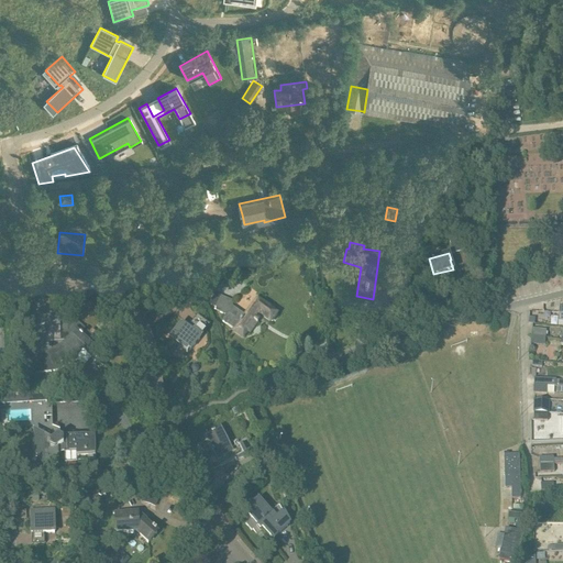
[(244,315),(232,306),(234,301),(220,295),(214,306),(221,308),(219,311),(225,315),(222,321),(233,329),(233,330),(242,338),(247,330),(250,331),(262,316),(268,321),(275,311),(256,298),(244,315)]
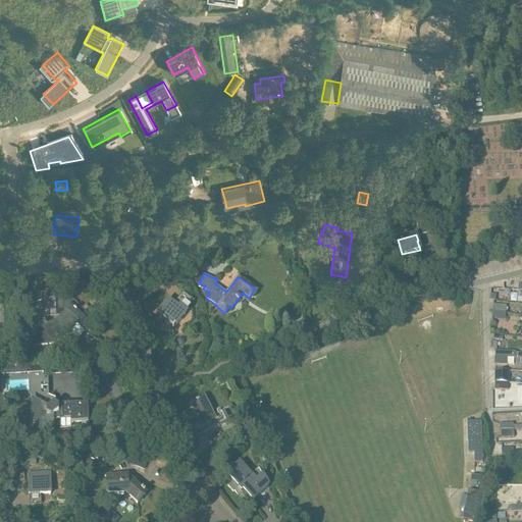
[(71,333),(72,332),(72,331),(76,327),(84,333),(91,326),(90,325),(82,316),(86,311),(89,308),(86,305),(83,308),(71,297),(65,297),(65,295),(55,295),(55,291),(42,292),(42,315),(56,314),(62,314),(57,319),(42,327),(32,328),(34,346),(51,345),(69,334),(71,333)]
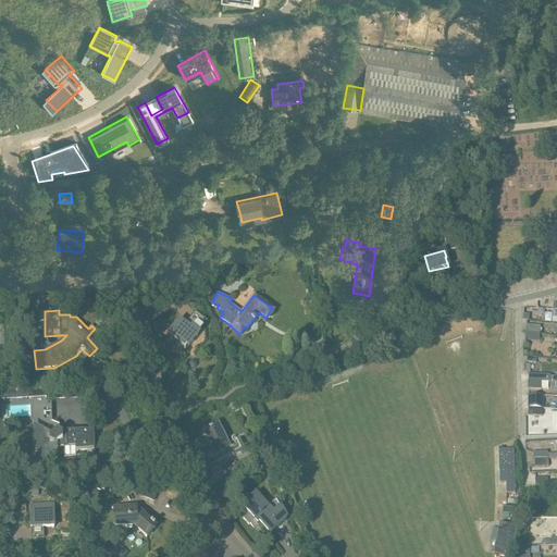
[(186,324),(181,319),(169,332),(177,339),(176,341),(184,347),(184,348),(185,349),(200,332),(207,323),(195,313),(186,324)]
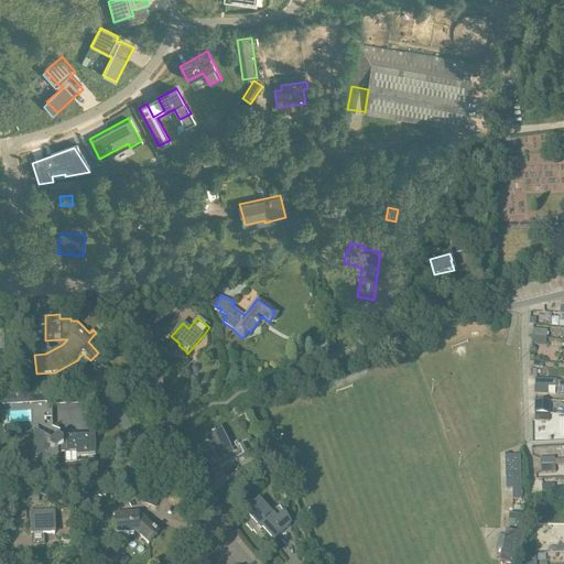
[(532,336),(546,338),(548,329),(542,329),(542,325),(534,325),(534,328),(533,328),(532,335),(532,336)]
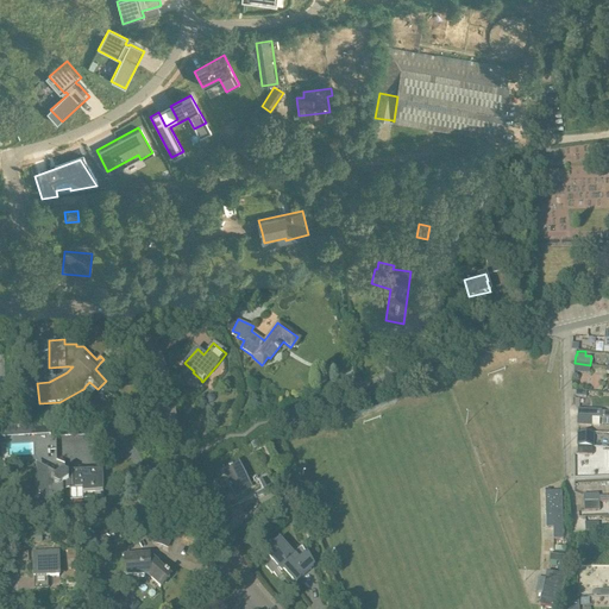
[(115,368),(107,376),(114,382),(121,375),(115,368)]
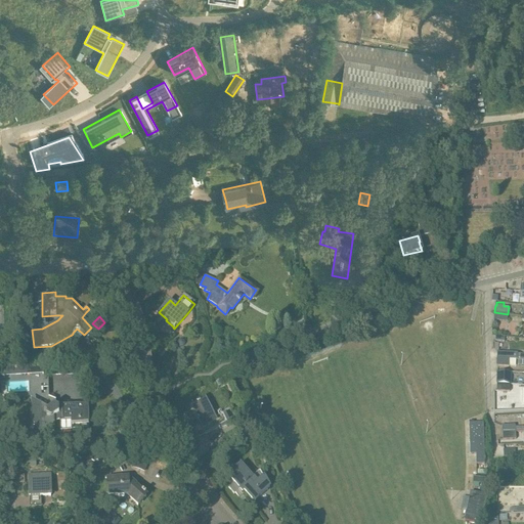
[(31,377),(31,369),(31,366),(2,367),(2,378),(31,377)]
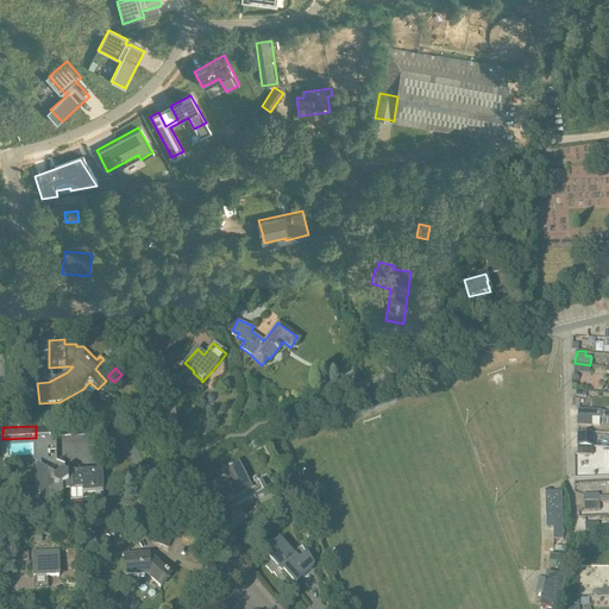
[(68,489),(70,490),(70,491),(75,491),(75,490),(83,490),(83,494),(105,493),(105,472),(102,472),(74,472),(74,471),(67,471),(64,469),(64,465),(56,460),(56,437),(50,437),(36,438),(37,463),(37,490),(54,498),(64,504),(64,493),(68,489)]
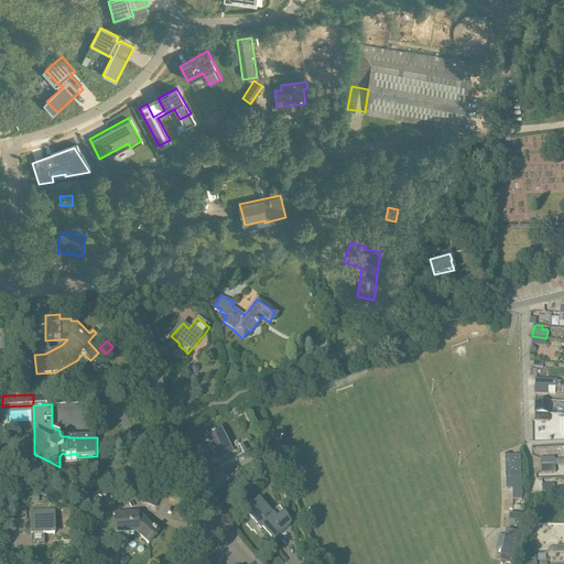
[(231,449),(221,427),(206,435),(220,465),(235,458),(236,462),(249,456),(242,444),(231,449)]
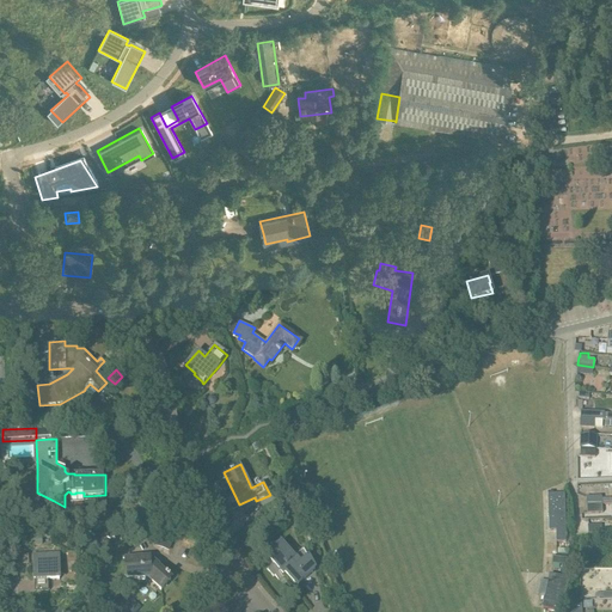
[(565,542),(565,494),(548,494),(549,530),(556,530),(556,542),(565,542)]
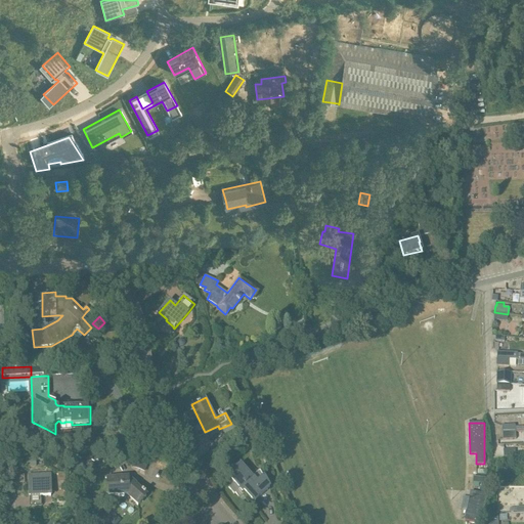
[(243,443),(246,450),(249,448),(247,445),(251,443),(251,442),(250,442),(249,440),(243,443)]
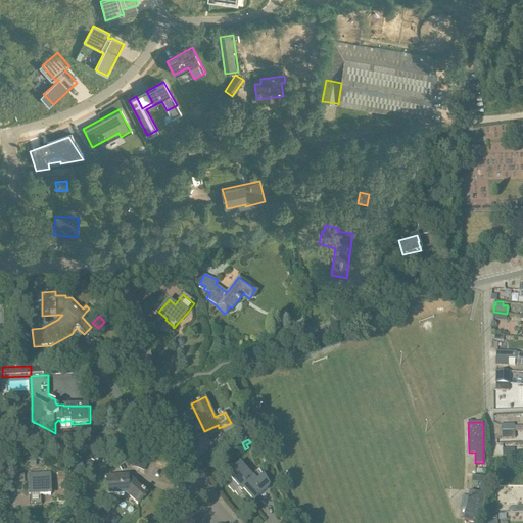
[(146,471),(150,461),(139,456),(135,455),(131,465),(135,466),(146,471)]
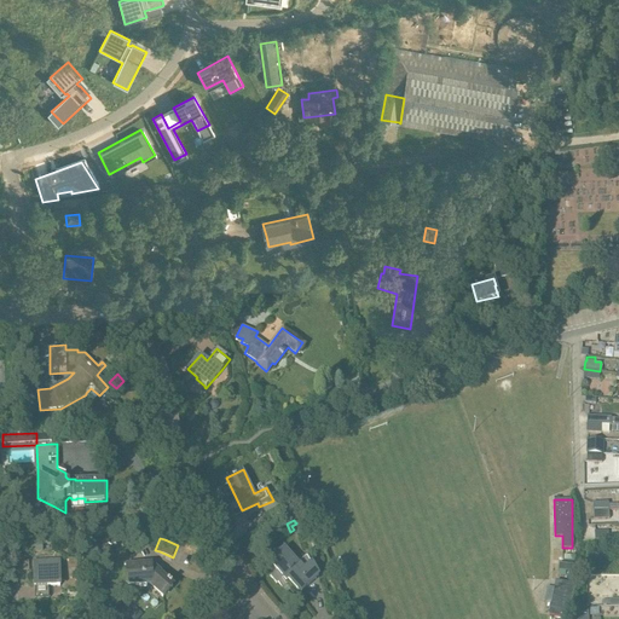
[(271,574),(276,582),(283,576),(285,579),(288,578),(300,593),(301,591),(312,603),(319,596),(308,585),(319,574),(313,562),(311,562),(307,555),(300,561),(288,547),(285,549),(271,561),(277,570),(271,574)]
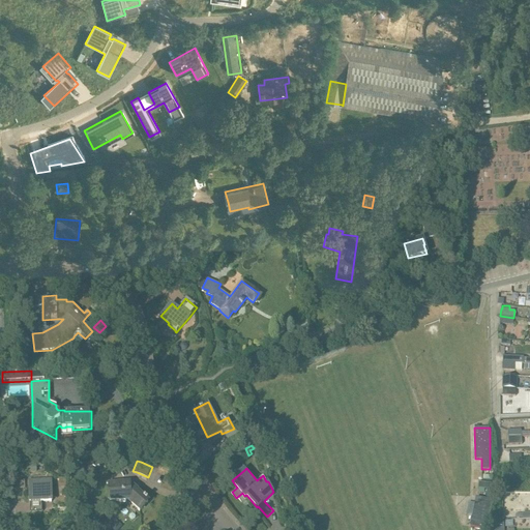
[(51,479),(29,480),(30,502),(52,502),(51,479)]
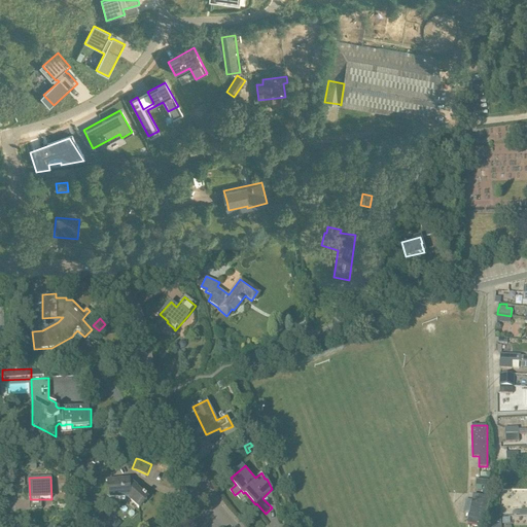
[(146,500),(129,483),(129,481),(108,482),(109,497),(128,497),(139,507),(146,500)]
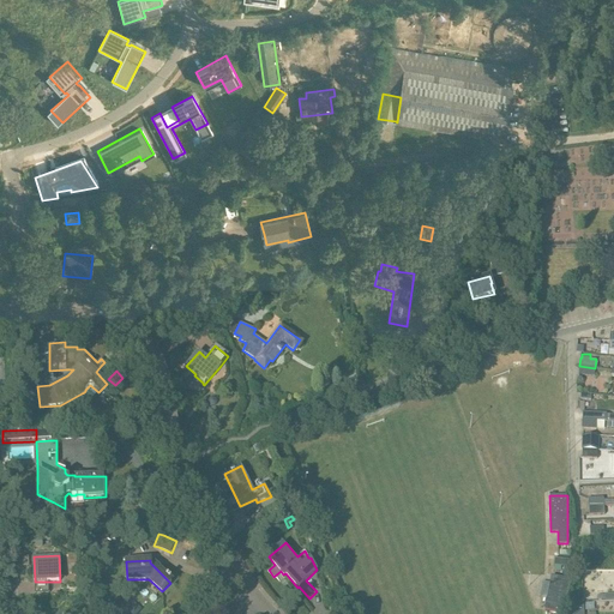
[(561,613),(563,613),(571,579),(551,576),(543,611),(561,613)]
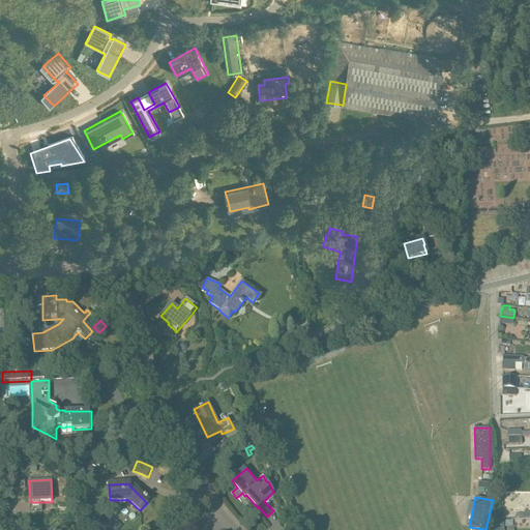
[(111,517),(106,523),(113,529),(117,529),(121,526),(111,517)]
